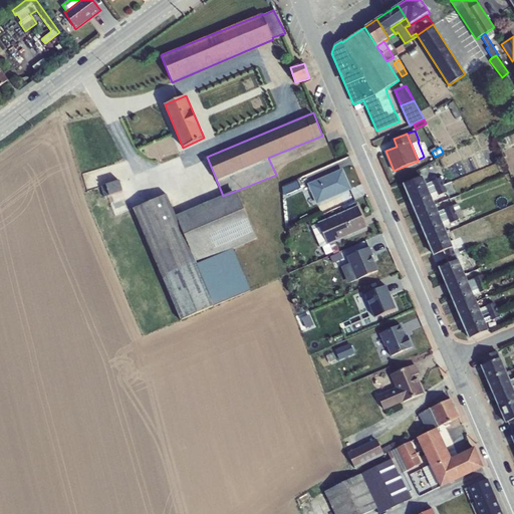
[(342,169),(308,184),(317,204),(351,189),(342,169)]
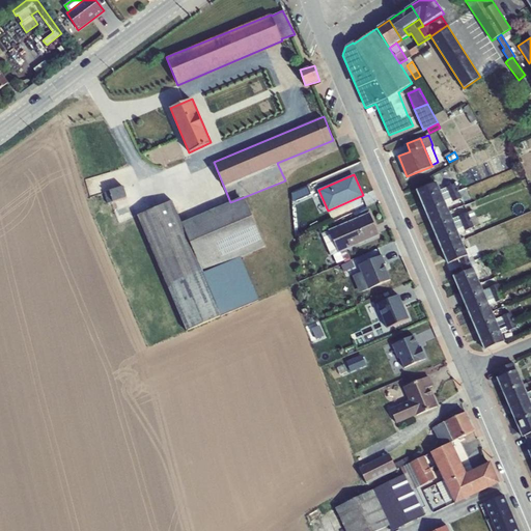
[(437,183),(417,190),(422,202),(442,194),(437,183)]
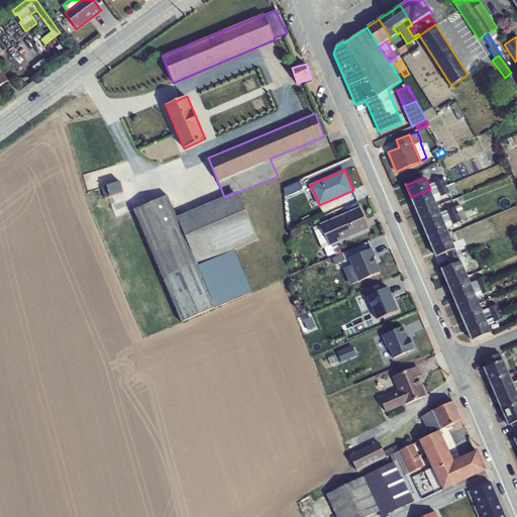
[(436,186),(430,189),(434,199),(455,190),(453,187),(456,185),(454,182),(446,186),(443,179),(435,183),(436,186)]
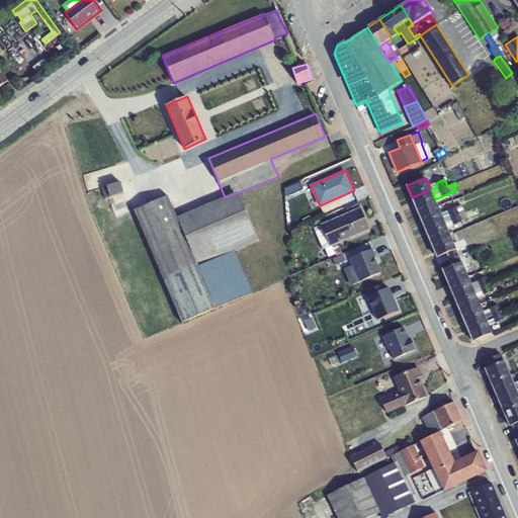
[(299,180),(286,186),(289,195),(304,189),(299,180)]
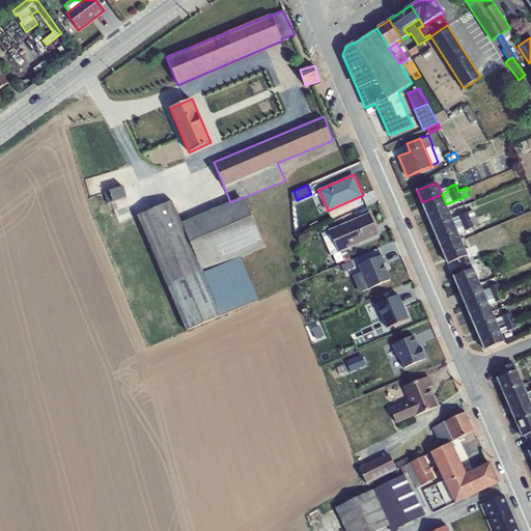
[(110,191),(104,192),(107,203),(127,198),(123,186),(110,191)]
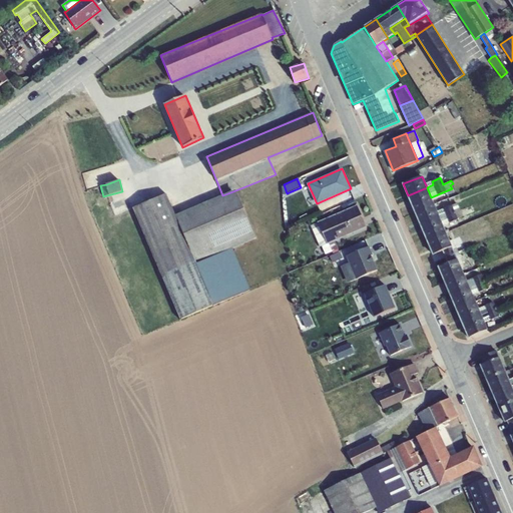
[(427,187),(408,195),(416,212),(434,204),(431,197),(427,187)]
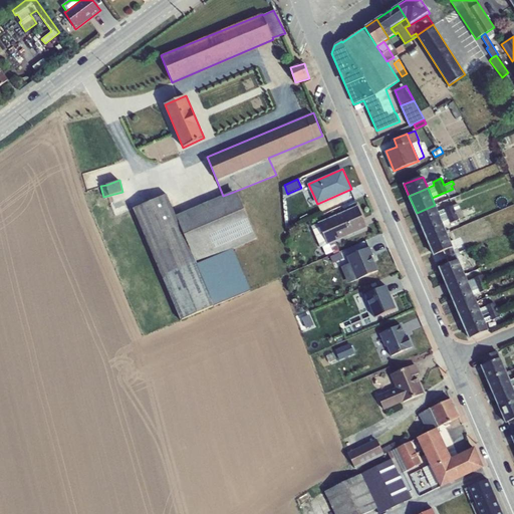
[(257,239),(236,191),(223,196),(176,216),(167,195),(133,209),(127,198),(89,214),(124,294),(163,278),(233,249),(257,239)]
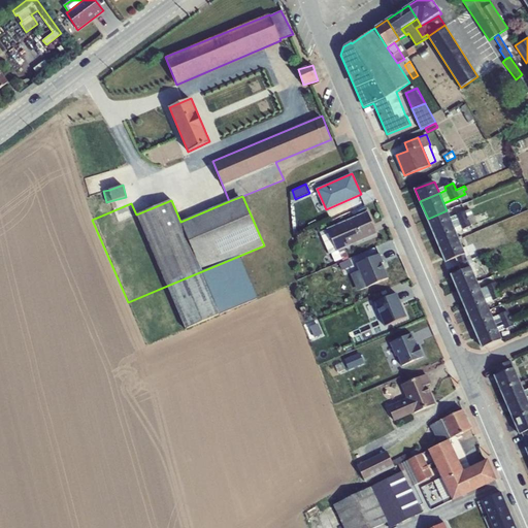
[(366,205),(352,211),(354,218),(368,211),(366,205)]
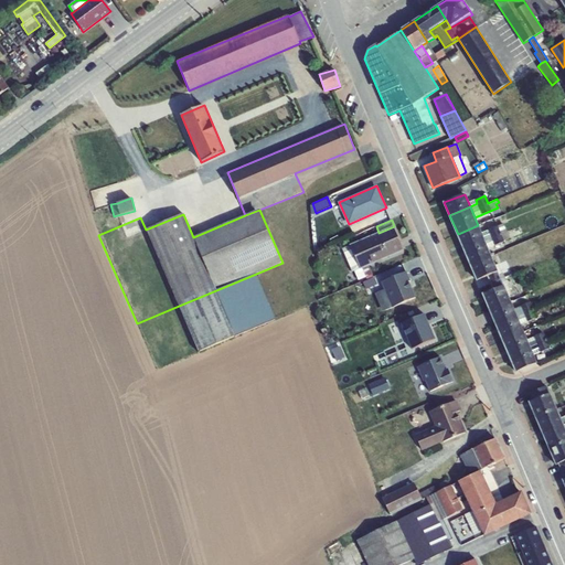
[(481,233),(484,241),(501,233),(507,231),(503,223),(481,233)]
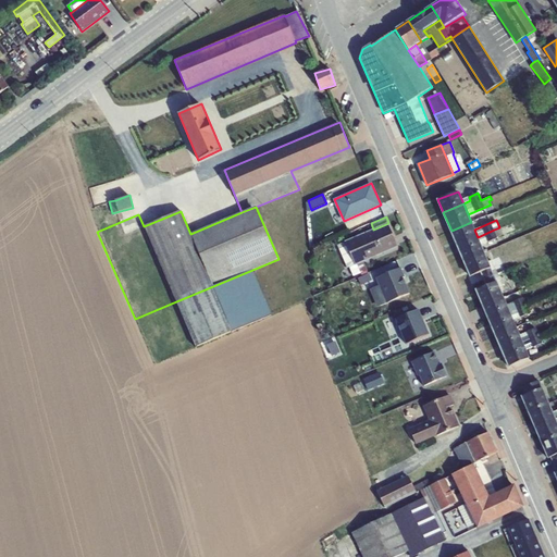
[(497,220),(496,220),(499,227),(494,230),(497,238),(504,235),(497,220)]
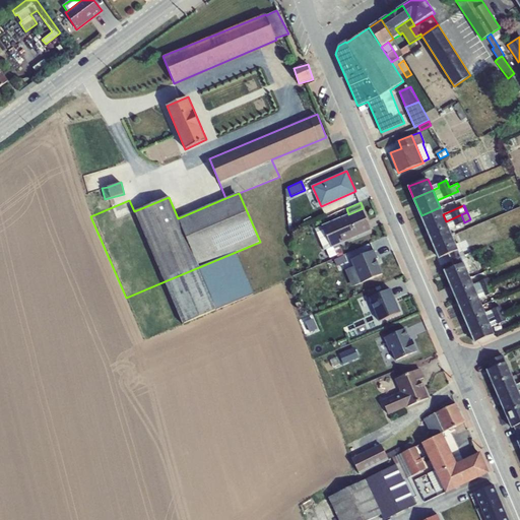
[(440,207),(421,215),(427,230),(446,221),(443,214),(440,207)]
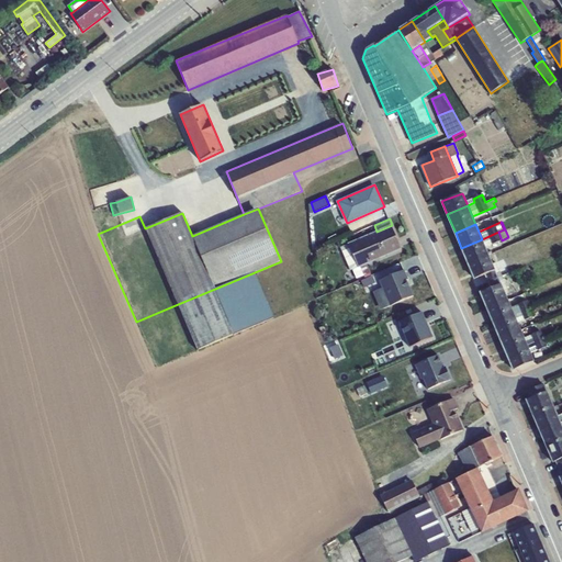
[(377,232),(348,244),(358,267),(360,266),(367,263),(402,249),(392,225),(377,232)]
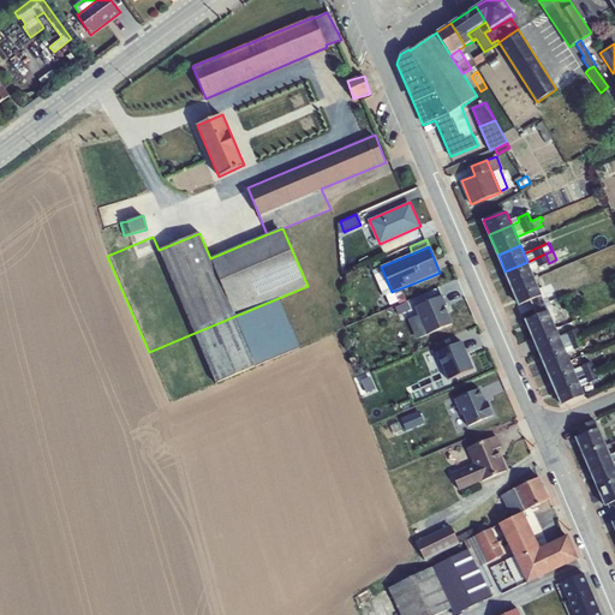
[(545,254),(527,262),(531,270),(549,263),(545,254)]
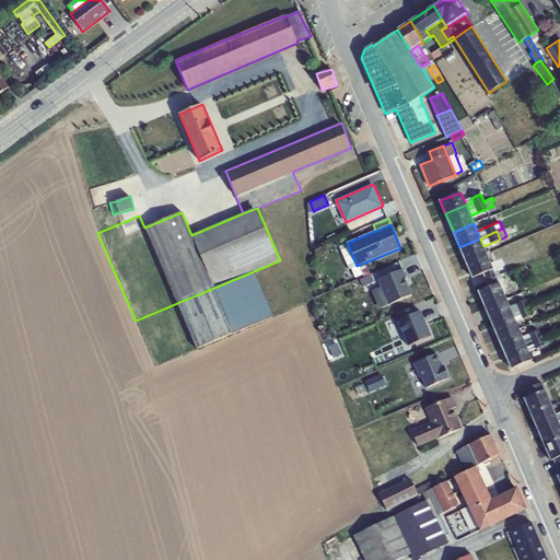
[(483,246),(480,238),(459,247),(467,264),(487,255),(483,246)]
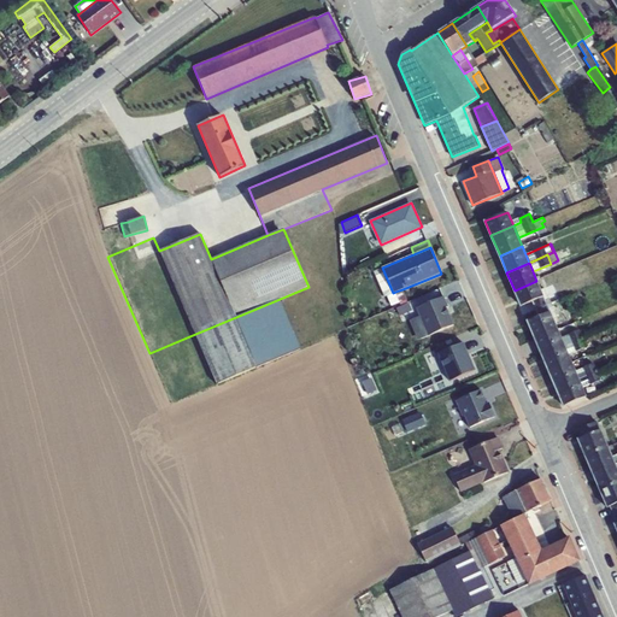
[(393,293),(382,268),(374,271),(386,297),(387,295),(392,306),(399,303),(395,292),(393,293)]
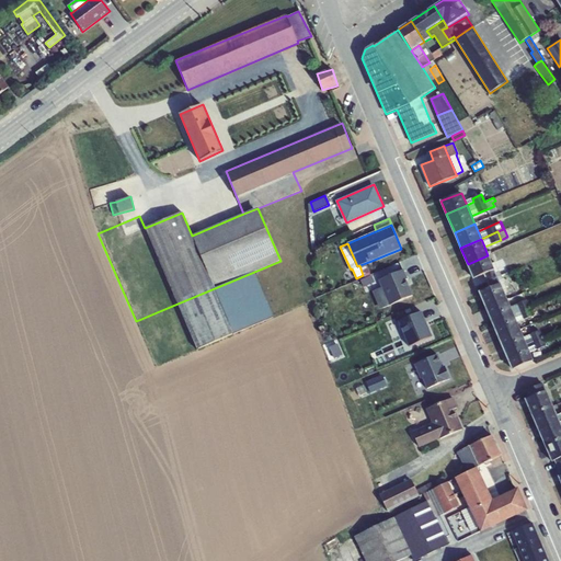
[(488,255),(468,264),(474,278),(484,274),(494,270),(488,255)]
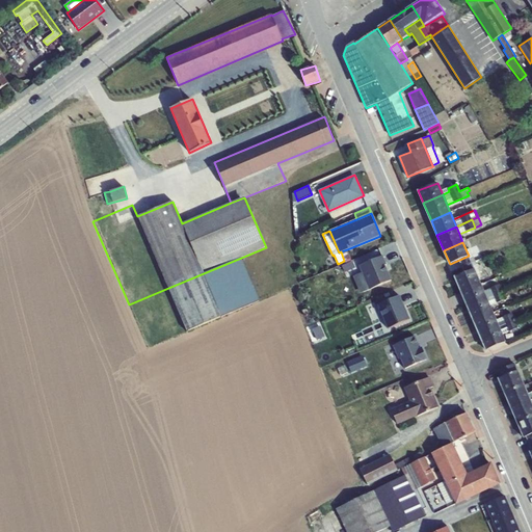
[(341,251),(344,261),(351,258),(347,249),(341,251)]
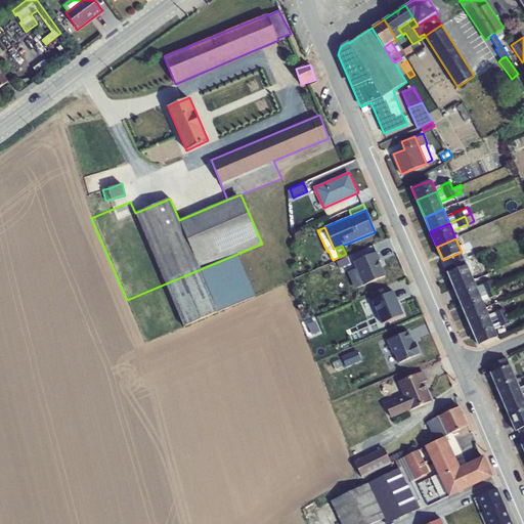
[(378,252),(354,261),(363,285),(385,276),(380,262),(382,261),(378,252)]
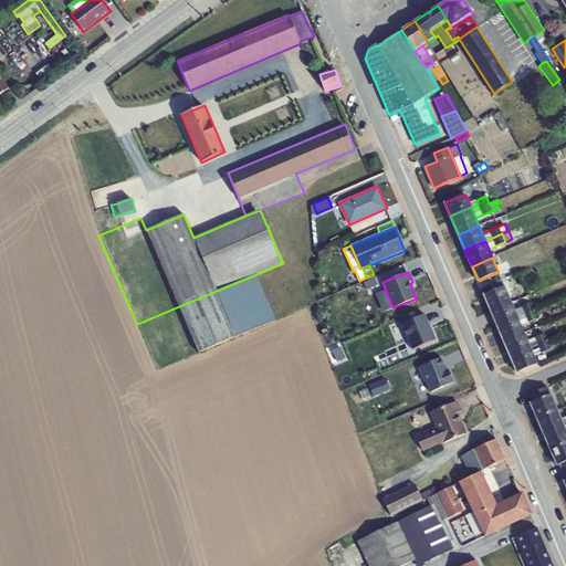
[(499,272),(489,276),(492,283),(505,278),(504,273),(500,274),(499,272)]
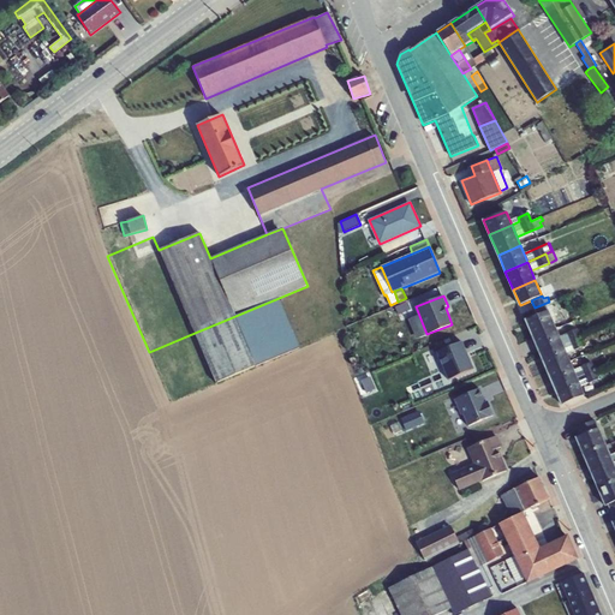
[(279,298),(195,333),(206,359),(216,383),(300,347),(279,298)]
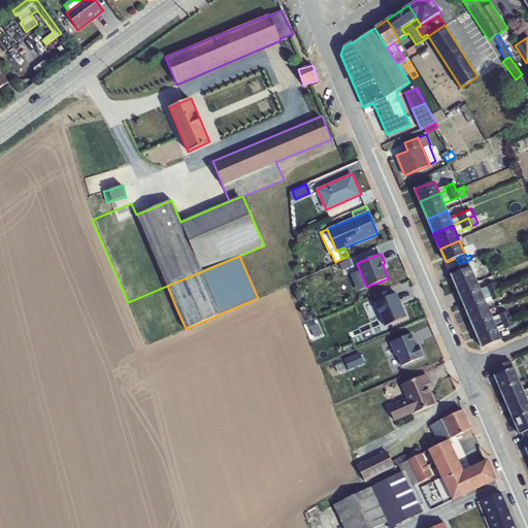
[(471,259),(459,264),(462,270),(470,266),(470,264),(473,262),(471,259)]
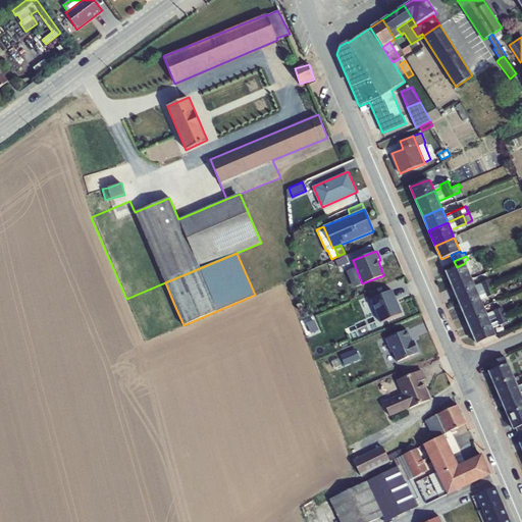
[(457,267),(446,271),(453,286),(471,278),(465,263),(457,267)]
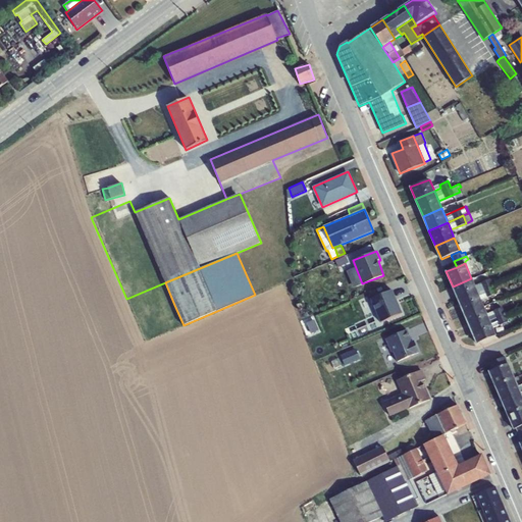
[(485,264),(481,266),(484,273),(488,271),(487,270),(492,268),(491,265),(486,267),(485,264)]
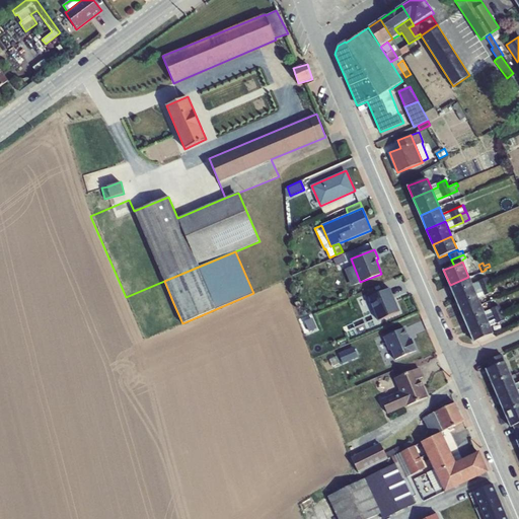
[(468,277),(450,285),(456,299),(474,291),(471,284),(468,277)]
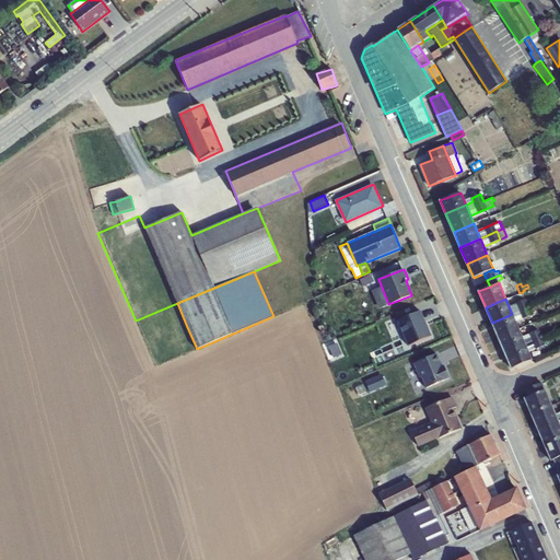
[(525,299),(509,306),(512,314),(515,322),(533,315),(525,299)]
